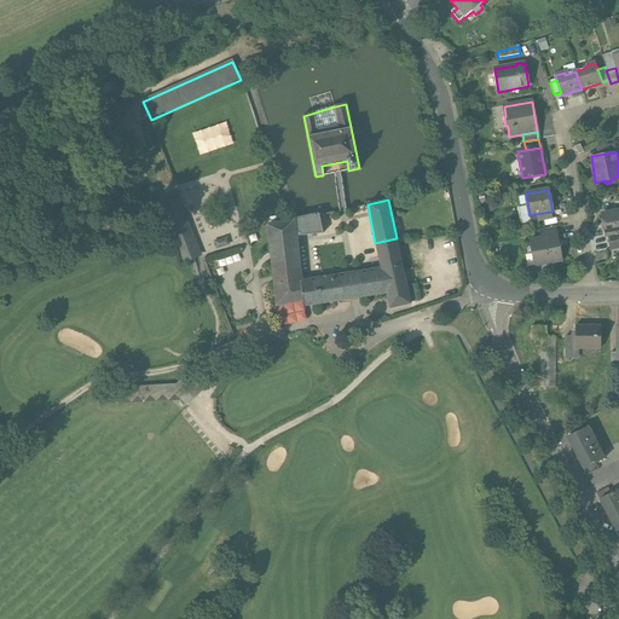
[(200,255),(179,201),(161,207),(183,262),(200,255)]
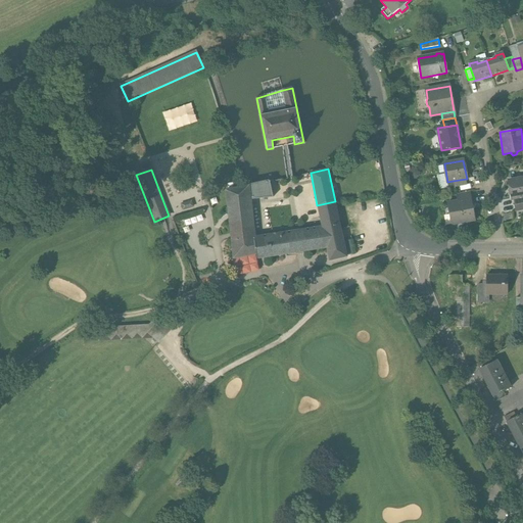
[(522,178),(508,181),(511,199),(512,199),(522,196),(522,178)]
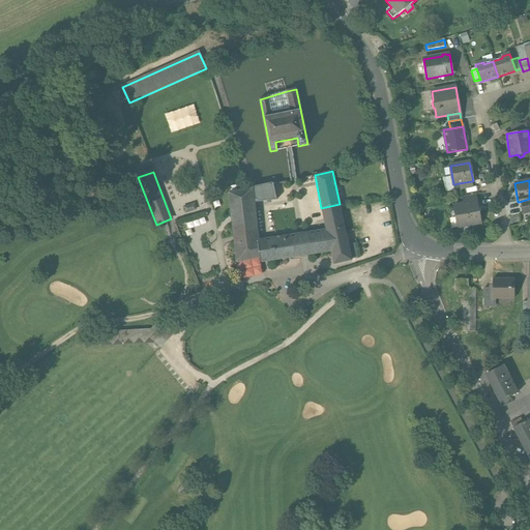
[(473,187),(472,181),(459,183),(461,189),(473,187)]
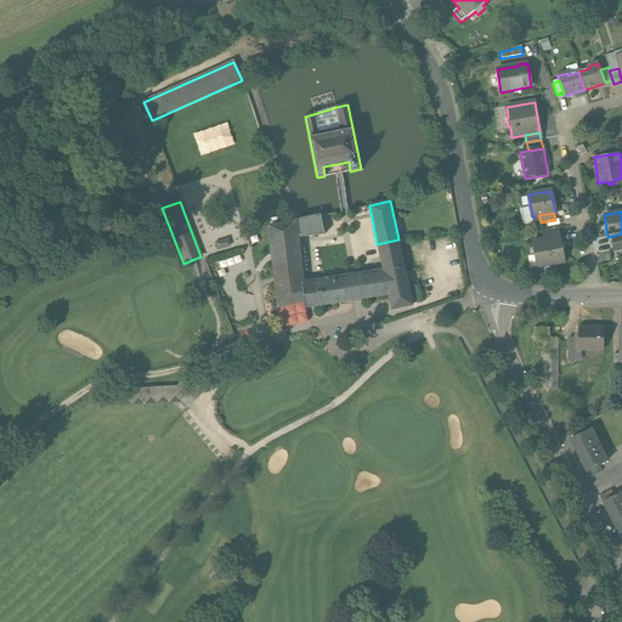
[(348,277),(303,284),(298,238),(324,235),(320,216),(269,226),(277,306),(304,301),(305,307),(351,300),(348,277)]
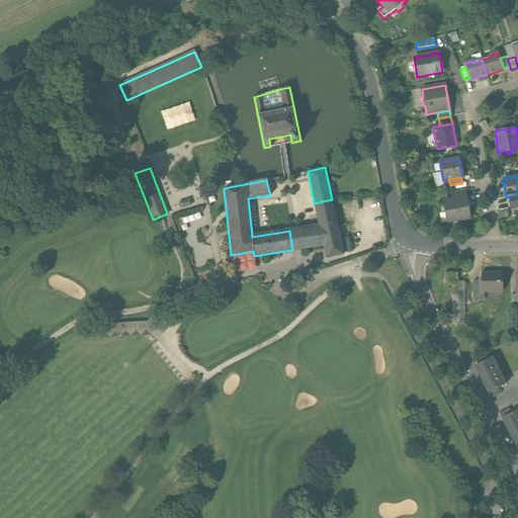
[(453,199),(465,196),(464,190),(452,192),(453,199)]
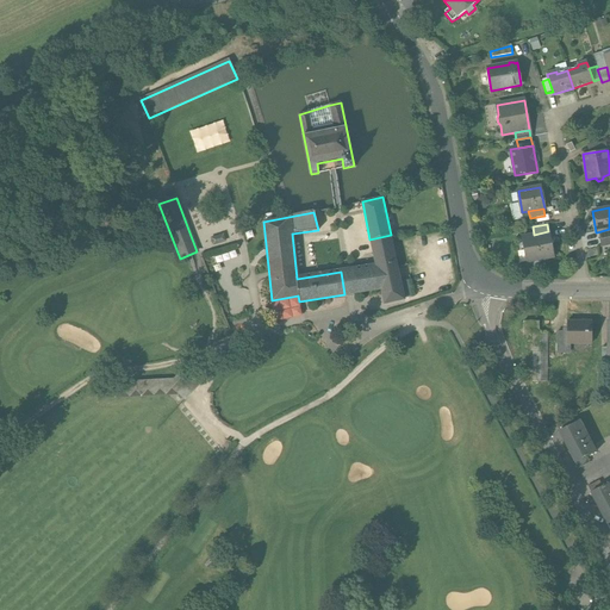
[(609,229),(597,232),(598,240),(609,236),(609,229)]
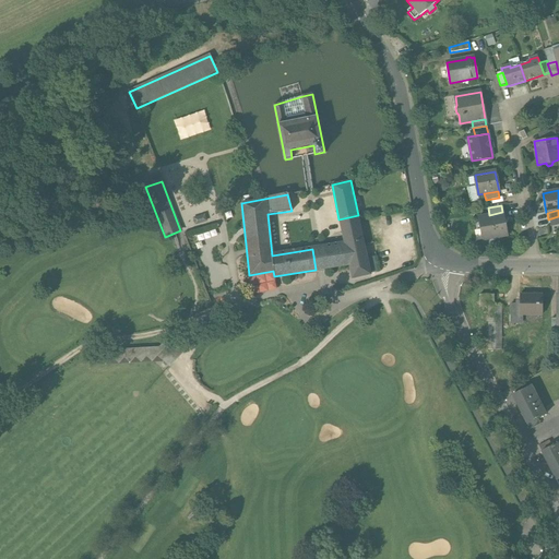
[(489,215),(478,216),(479,224),(477,227),(480,229),(483,240),(507,236),(502,212),(489,215)]
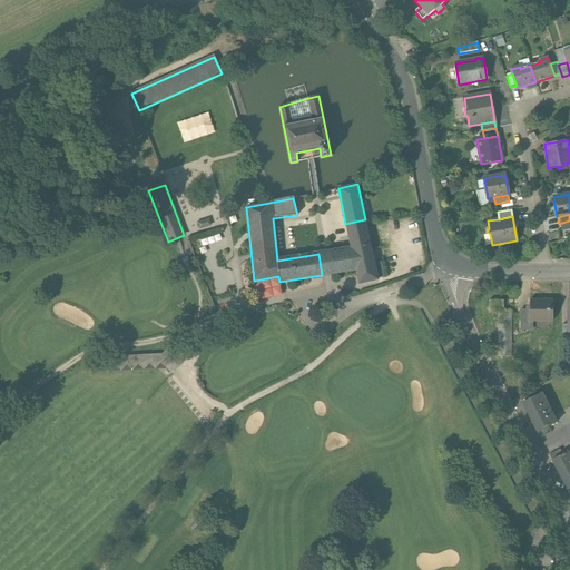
[(365,219),(345,224),(351,249),(318,254),(322,275),(356,269),(360,283),(377,279),(365,219)]
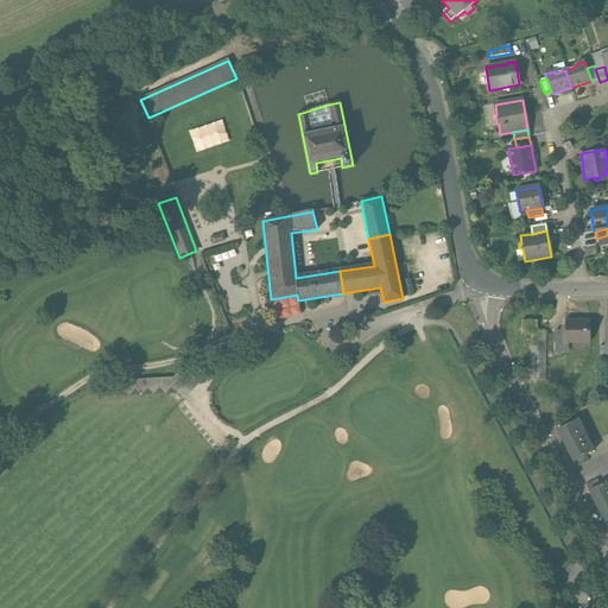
[(607,235),(596,239),(599,246),(607,244),(607,235)]
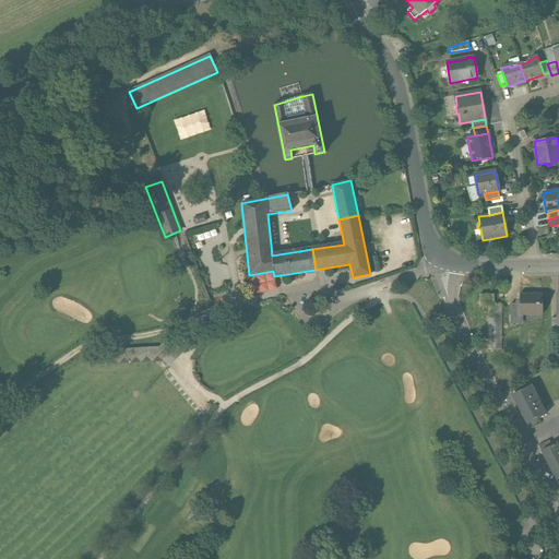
[(543,295),(520,295),(520,306),(520,314),(543,314),(543,295)]
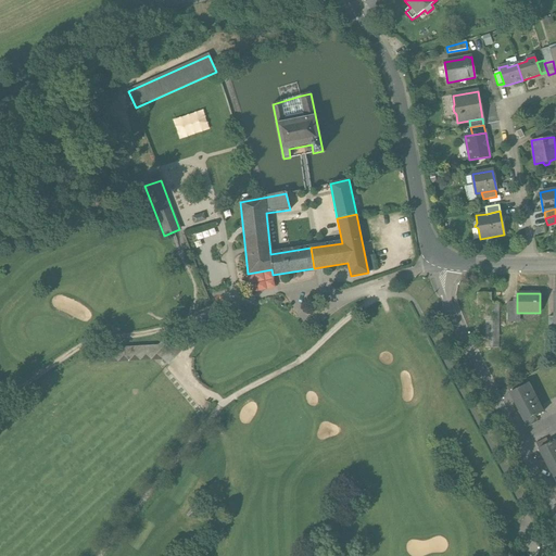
[(498,302),(484,302),(485,348),(498,348),(498,302)]
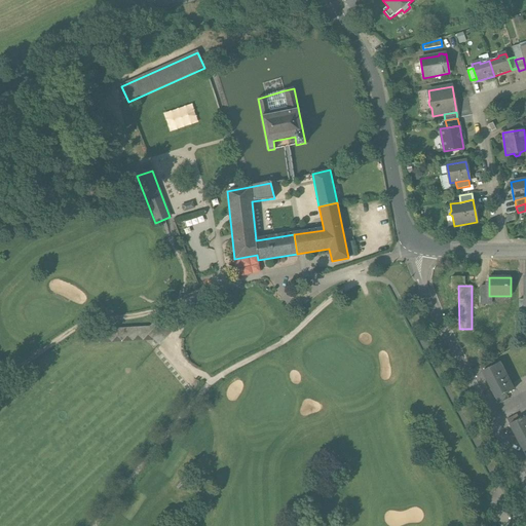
[(489,305),(489,296),(489,288),(481,288),(481,305),(489,305)]
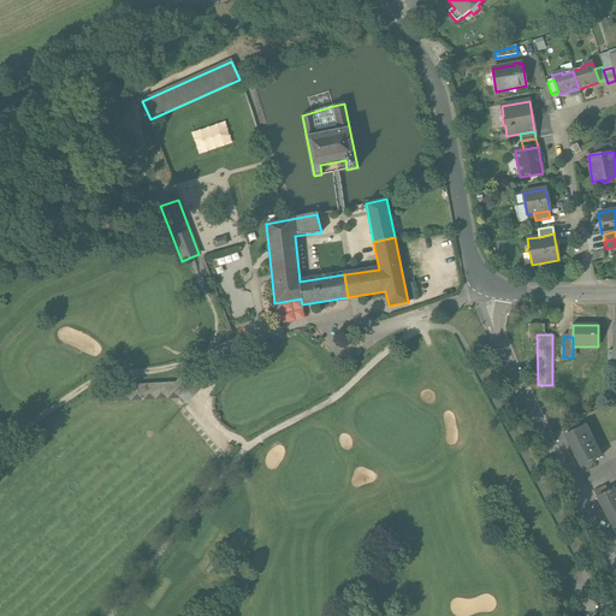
[(563,436),(566,434),(575,430),(573,424),(561,428),(563,436)]
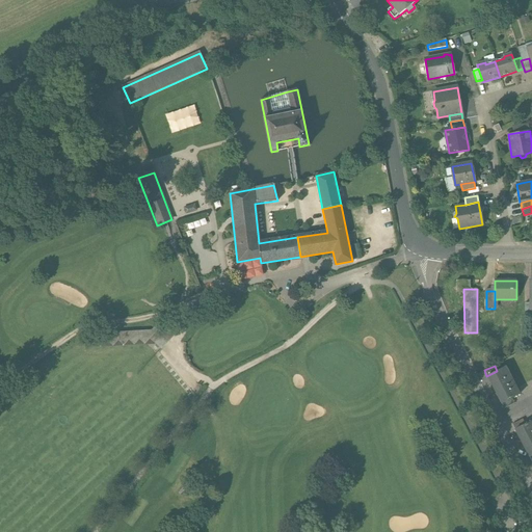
[(520,394),(505,367),(497,371),(488,375),(491,382),(490,382),(501,404),(511,398),(520,394)]
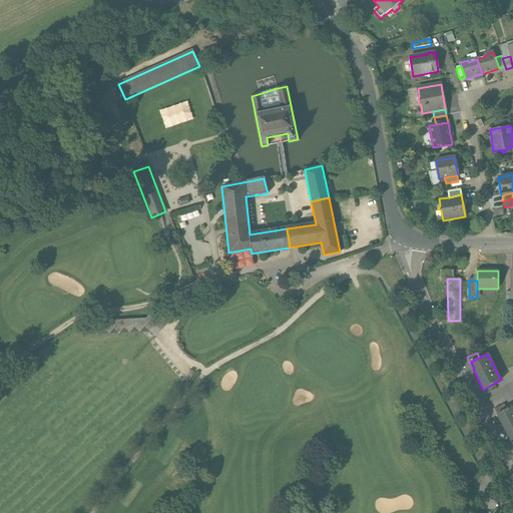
[(496,389),(493,384),(483,390),(486,394),(496,389)]
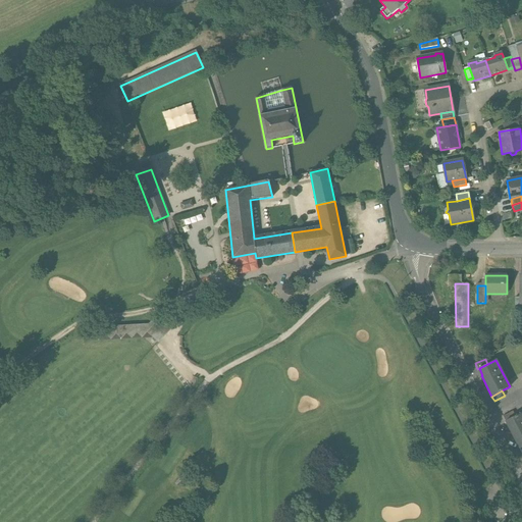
[(506,422),(507,421),(516,416),(513,411),(503,416),(506,422)]
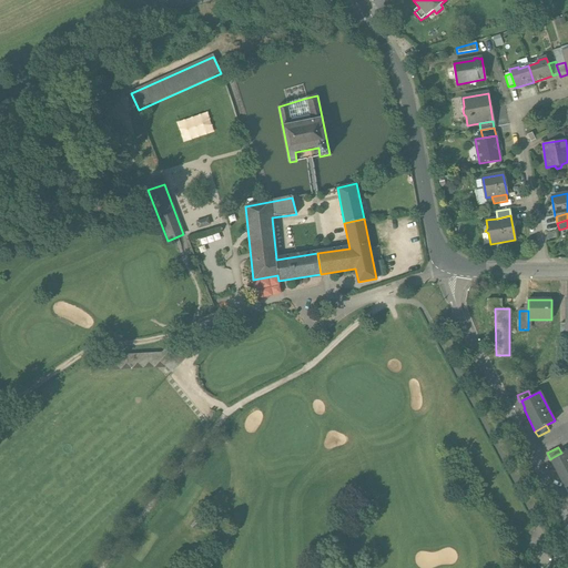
[(567,449),(561,453),(551,458),(555,465),(554,466),(565,488),(567,486),(567,449)]
